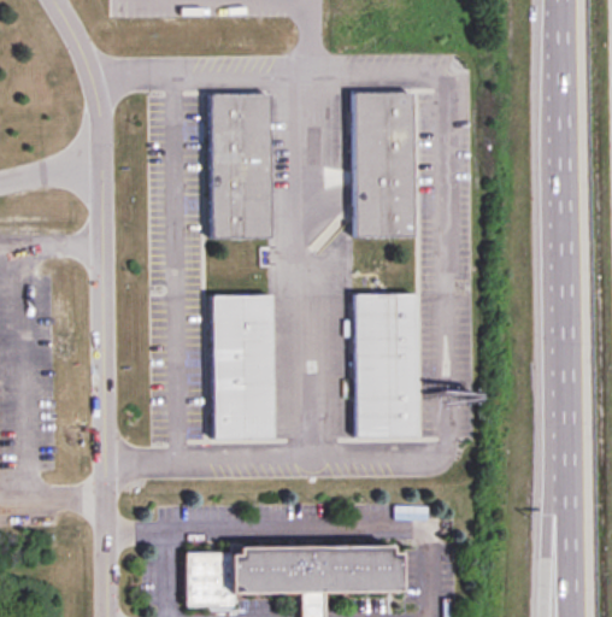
[(355,239),(415,239),(415,94),(355,94),(355,239)]
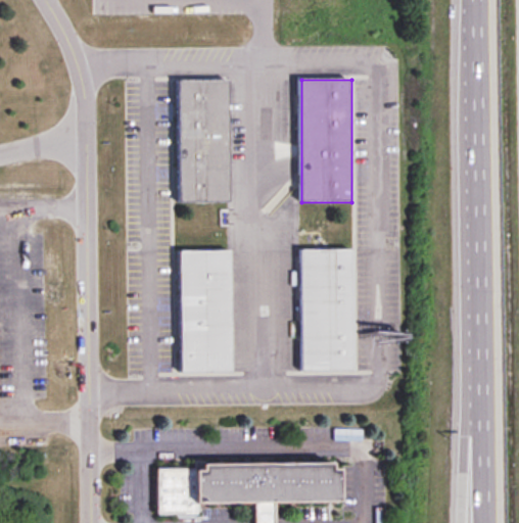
[(180,81),(180,203),(230,203),(230,81),(180,81)]
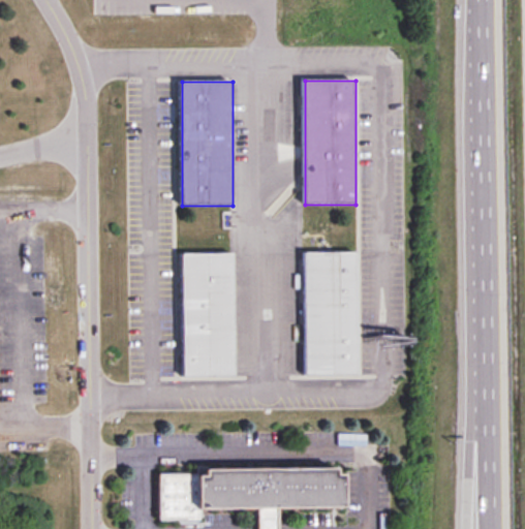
[(358,254),(307,254),(307,376),(358,376),(358,254)]
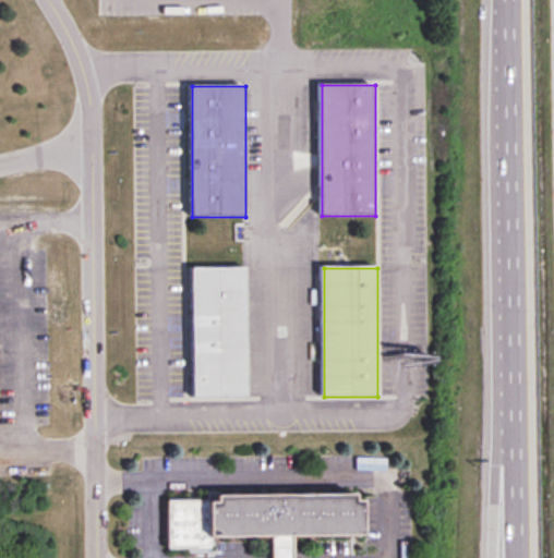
[(248,269),(193,269),(193,398),(248,398),(248,269)]
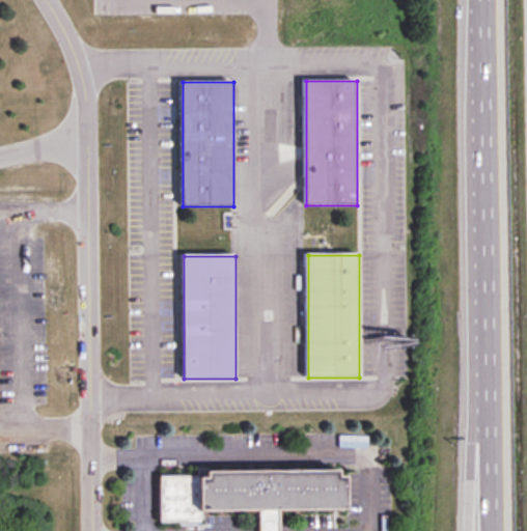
[(161,471),(161,523),(202,523),(202,510),(344,509),(344,468),(161,471)]
